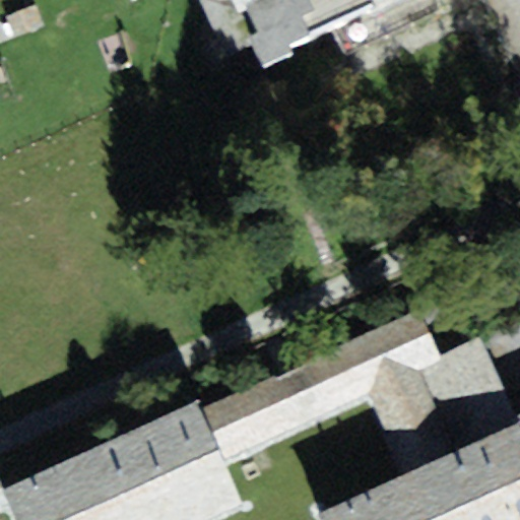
[(254,43),(264,64),(294,50),(289,41),(362,6),(368,19),(407,0),(200,0),(226,56),(254,43)]
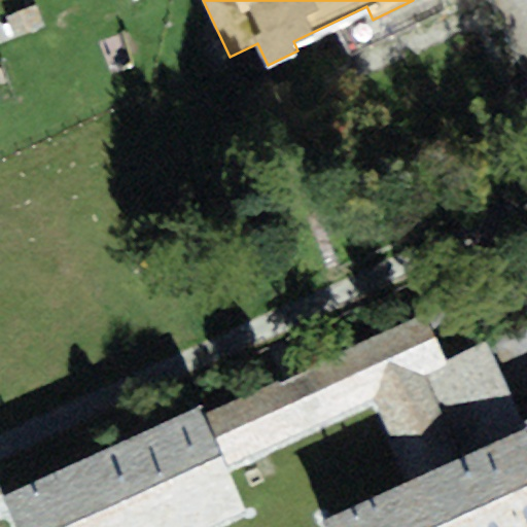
[(427,313),(292,374),(318,429),(376,403),(427,380),(424,372),(449,360),(427,313)]
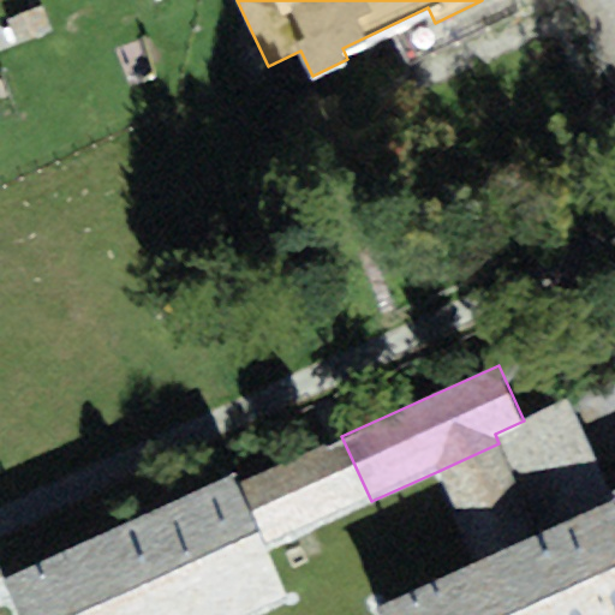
[(499,443),(439,471),(479,560),(614,497),(614,494),(614,491),(572,399),(524,421),(495,434),(499,443)]
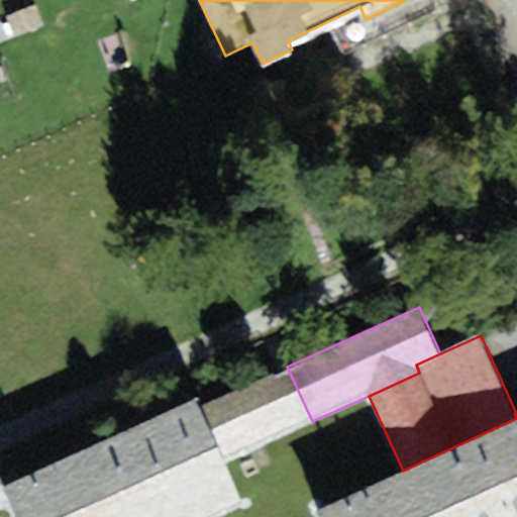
[(244,451),(312,421),(287,367),(220,398),(244,451)]
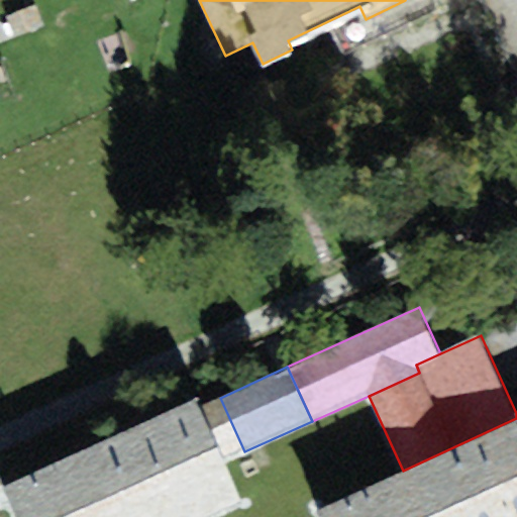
[(209,516),(243,501),(196,398),(0,487),(0,492),(11,516),(209,516)]
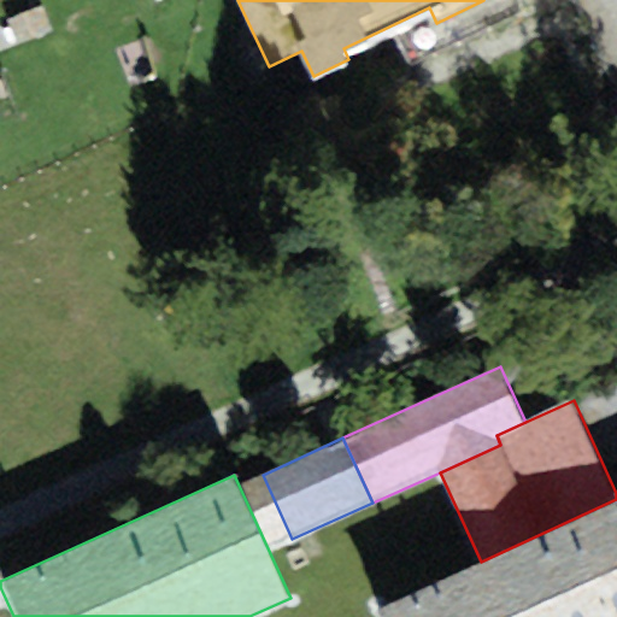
[(616,616),(616,499),(481,562),(378,607),(382,616),(616,616)]
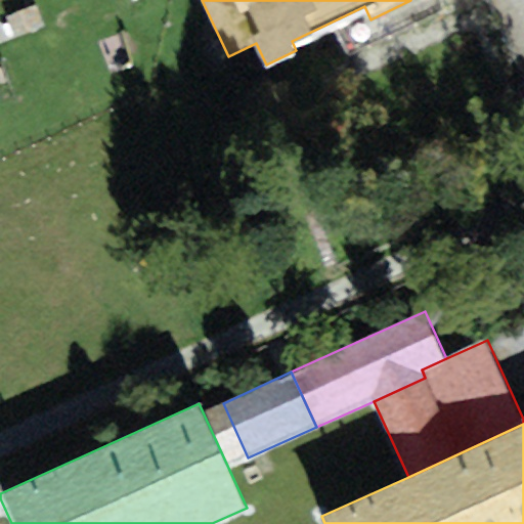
All buildings are outlined.
